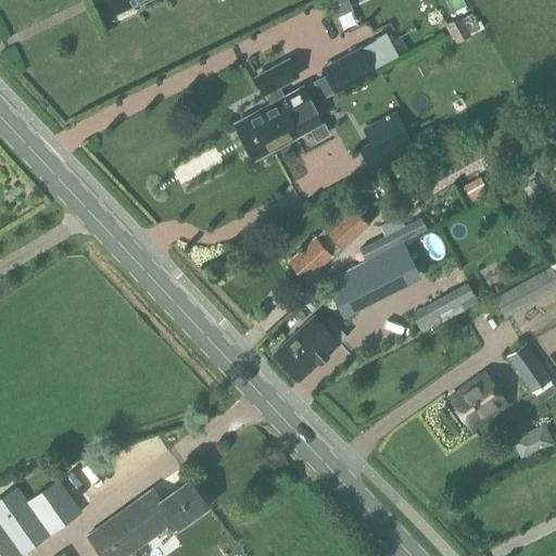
[(102,0),(110,15),(133,5),(134,8),(152,0),(151,0),(102,0)]
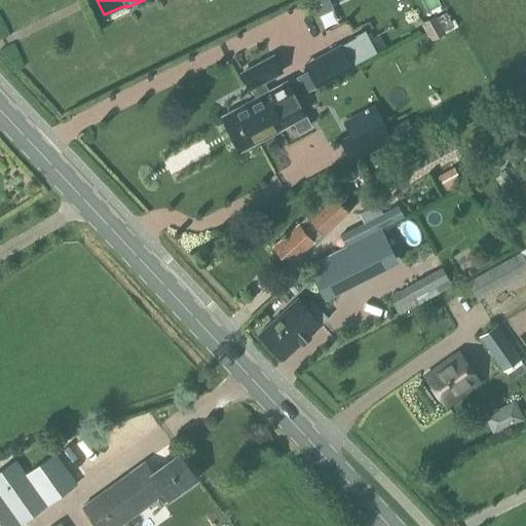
[(436,16),(424,23),(434,40),(445,34),(436,16)]
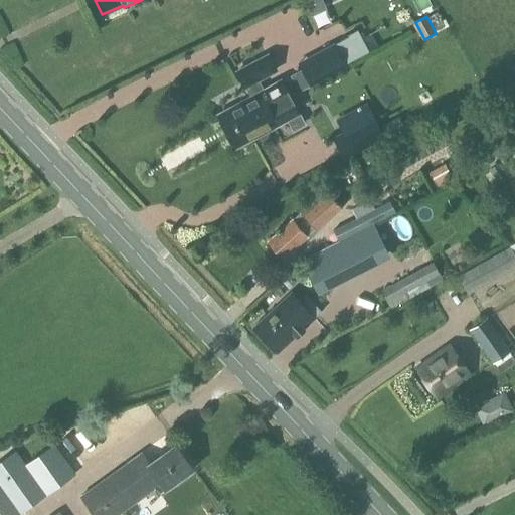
[(348,35),(349,37),(334,45),(345,65),(369,52),(362,38),(357,30),(348,35)]
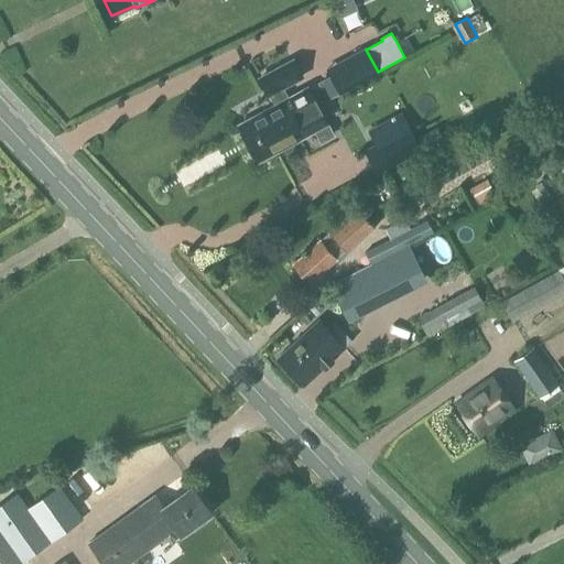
[(351,89),(380,75),(378,72),(366,50),(338,64),(351,89)]
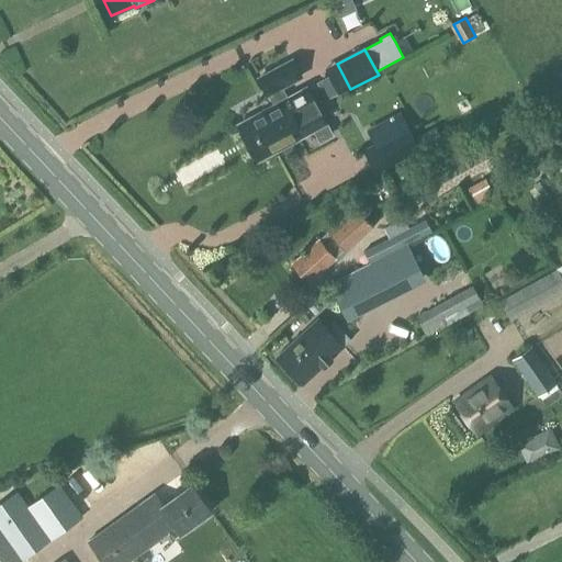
[(314,83),(235,125),(255,163),(333,121),(314,83)]
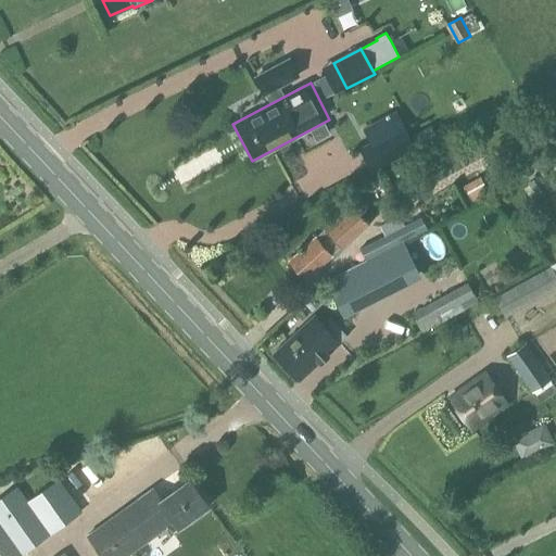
[(401,124),(358,147),(369,167),(412,144),(401,124)]
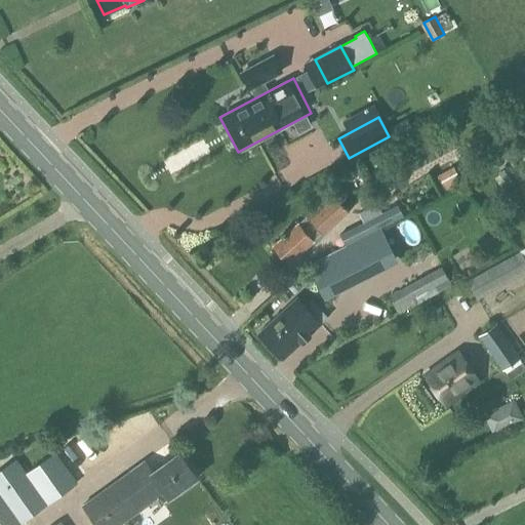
[(509,165),(498,172),(512,193),(522,186),(509,165)]
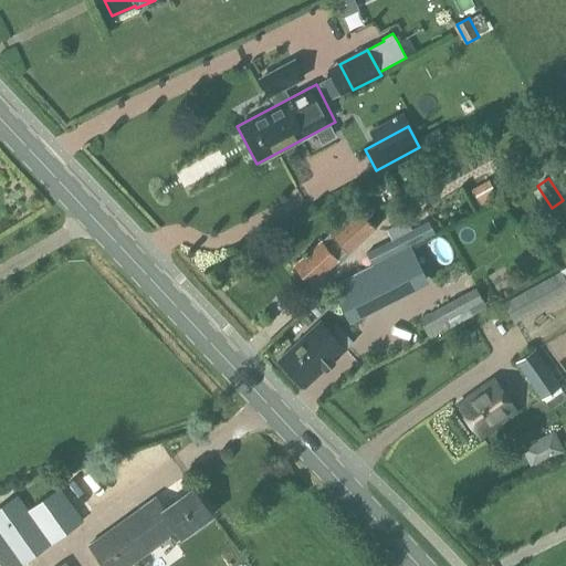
[(489,182),(459,198),(469,215),(499,199),(489,182)]
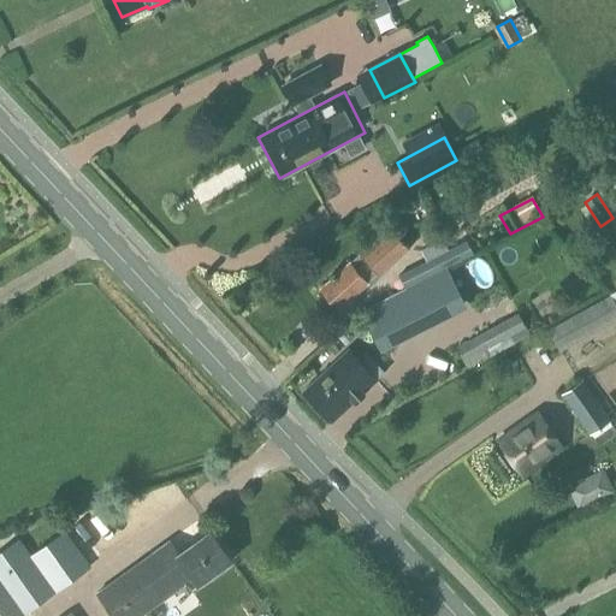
[(389,227),(360,254),(367,262),(378,274),(380,277),(410,250),(389,227)]
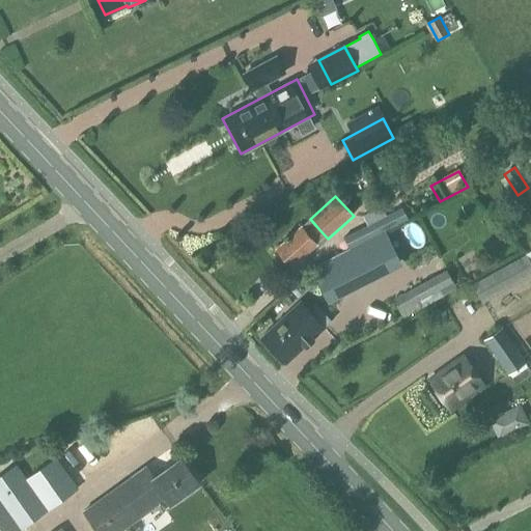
[(344,240),(350,250),(365,244),(409,221),(400,210),(385,217),(381,208),(363,217),(366,227),(344,240)]
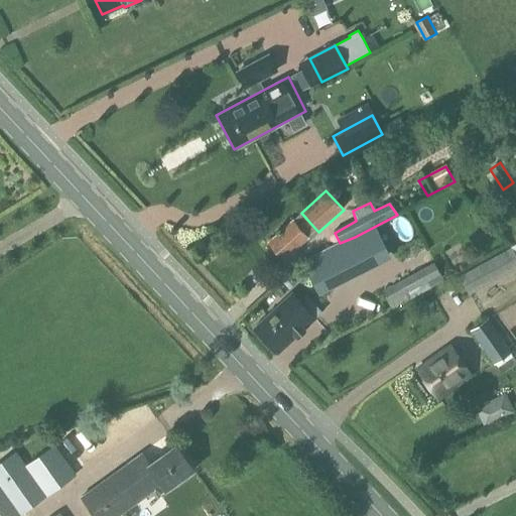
[(307,220),(299,229),(307,238),(316,230),(307,220)]
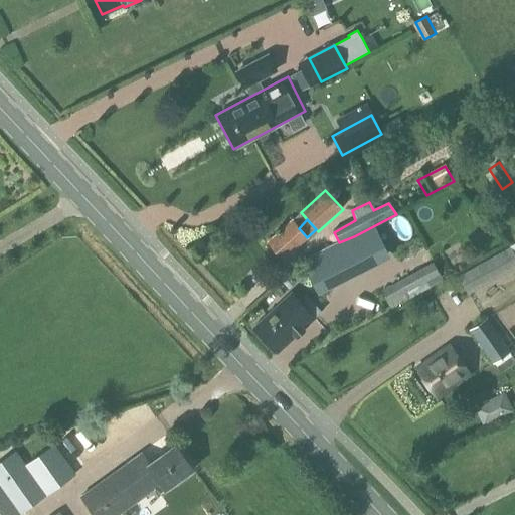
[(292,220),(268,242),(283,260),(308,237),(307,237),(299,228),(292,220)]
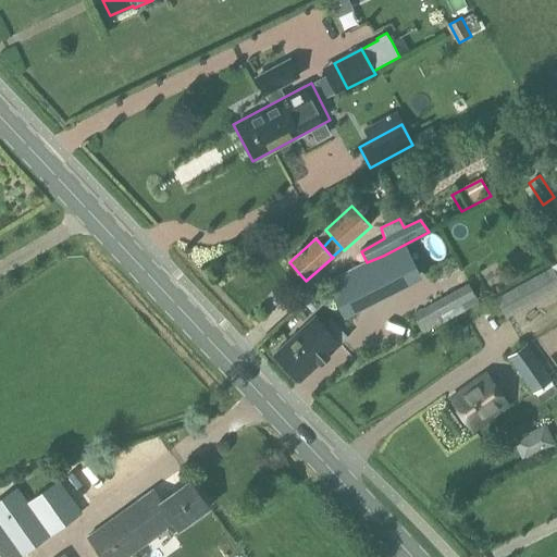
[(398,287),(383,256),(367,262),(326,283),(343,316),(398,287)]
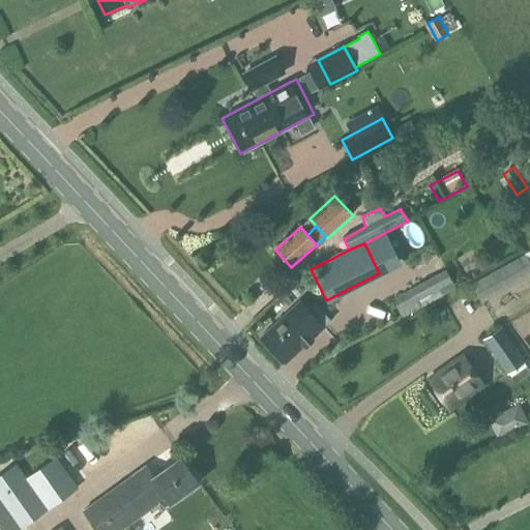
[(529,266),(525,257),(471,286),(480,303),(529,276),(529,266)]
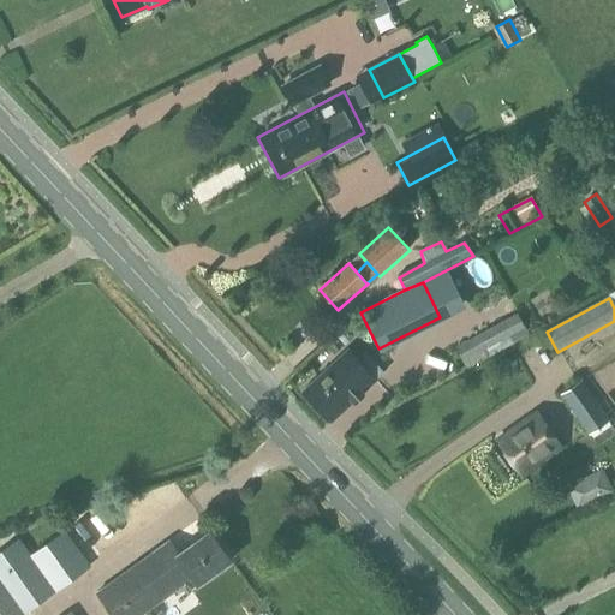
[(473,336),(433,358),(445,381),(487,358),(483,352),(505,340),(497,327),(475,339),(473,336)]
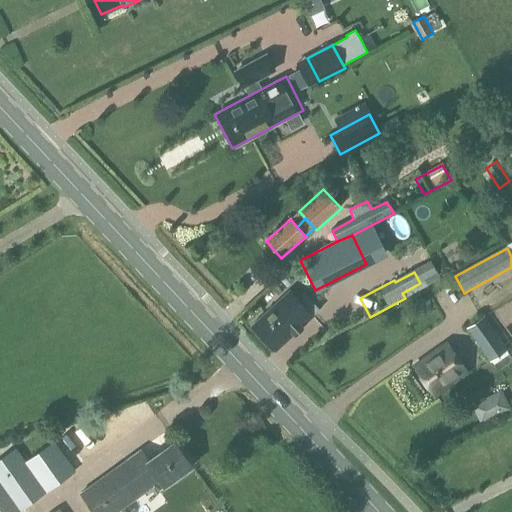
[(276,351),(312,317),(320,310),(304,292),(303,294),(296,300),(289,293),(253,326),(275,350),(276,351)]
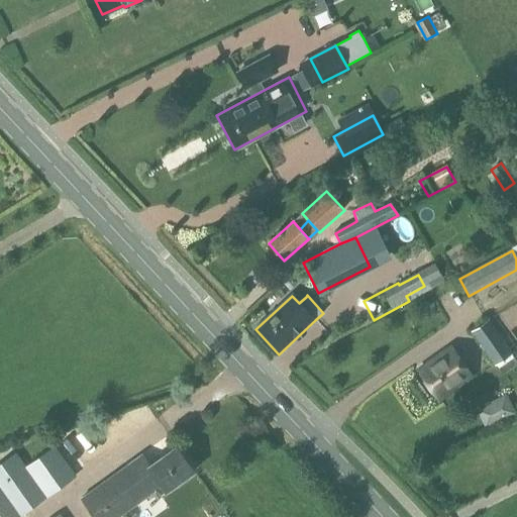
[(489,320),(472,332),(495,367),(512,355),(489,320)]
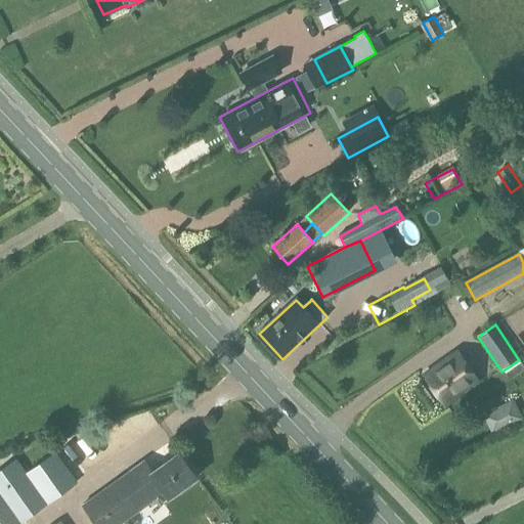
[(457,352),(425,376),(445,404),(478,382),(457,352)]
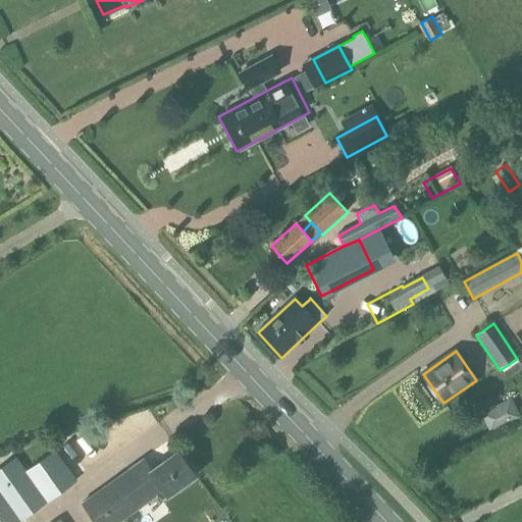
[(74,479),(65,465),(55,452),(34,467),(24,472),(47,504),(76,482),(74,479)]
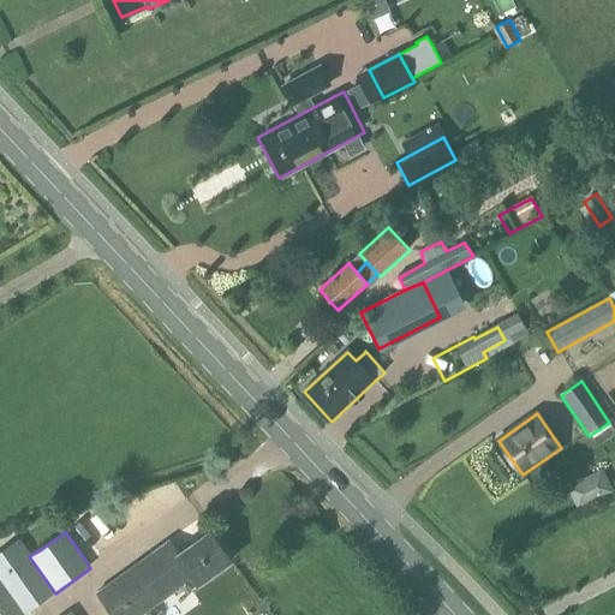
[(169,542),(97,593),(113,614),(141,614),(186,584),(191,591),(232,562),(210,532),(179,555),(169,542)]
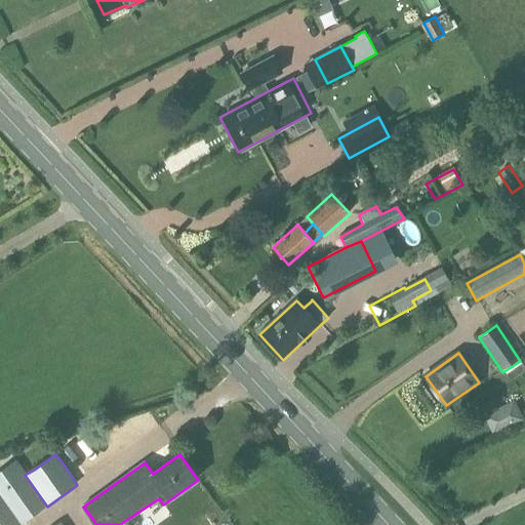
[(0,471),(0,524),(19,524),(47,507),(25,475),(16,463),(14,461),(0,471)]
